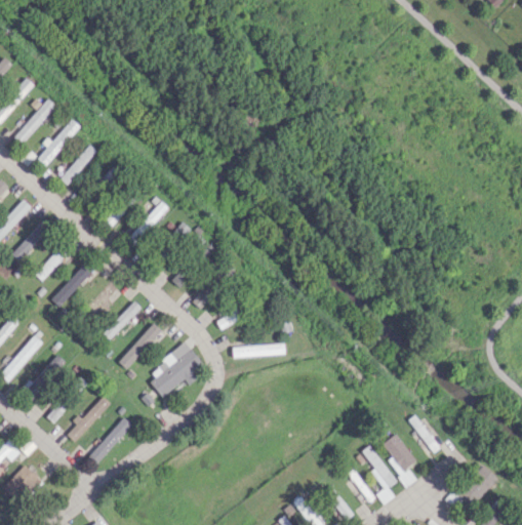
[(0,78),(13,64),(5,56),(0,61),(0,78)]
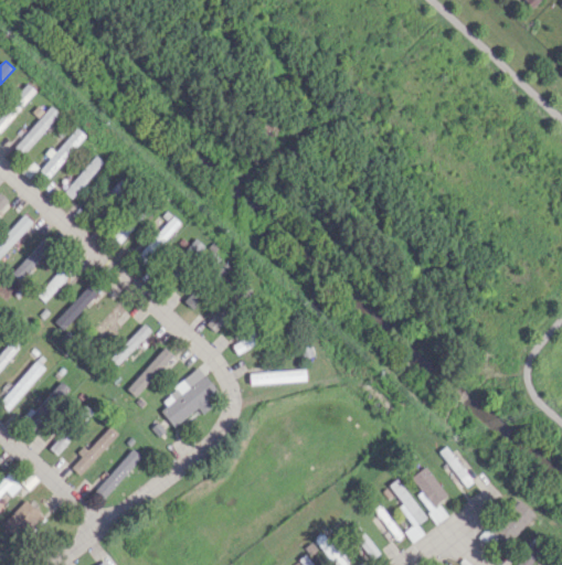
[(38,91),(29,83),(0,114),(0,131),(0,132),(38,91)]
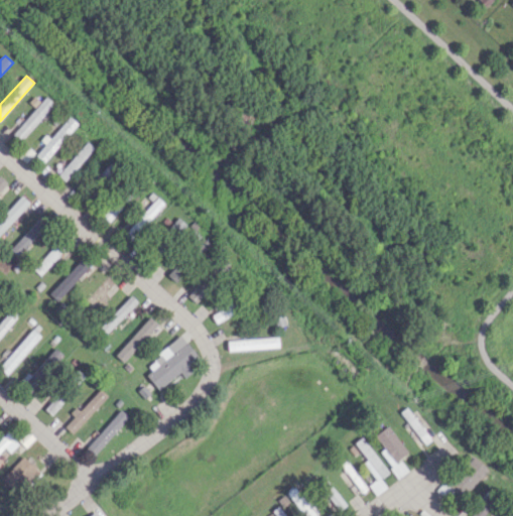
[(56,105),(48,97),(14,133),(22,140),(56,105)]
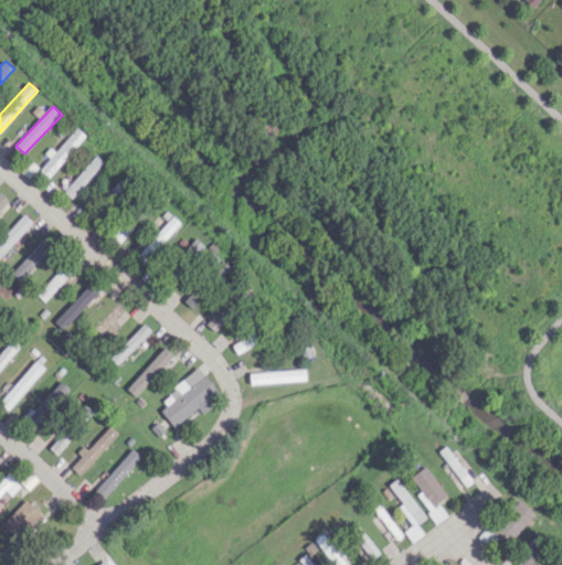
[(52,158),(41,170),(50,178),(87,136),(77,127),(50,157),(52,158)]
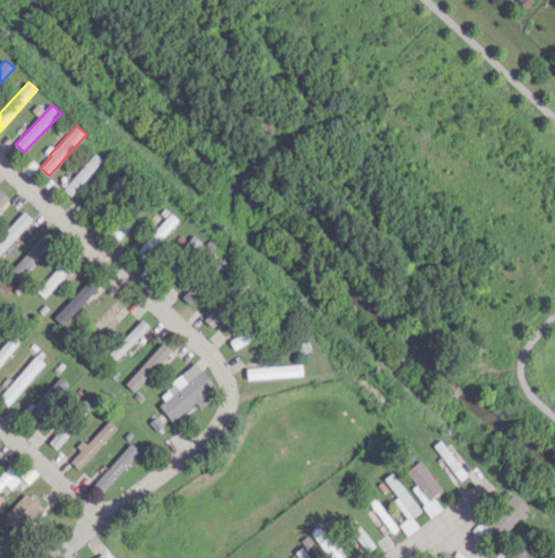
[(64,189),(72,195),(104,160),(96,154),(64,189)]
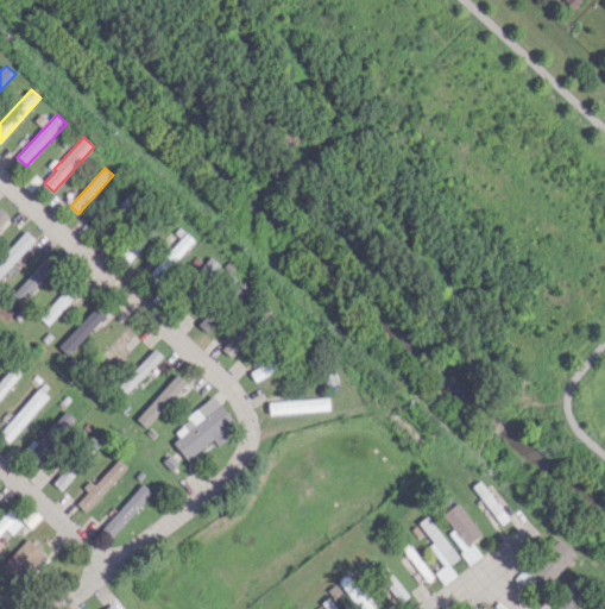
[(142,200),(132,192),(115,211),(125,219),(142,200)]
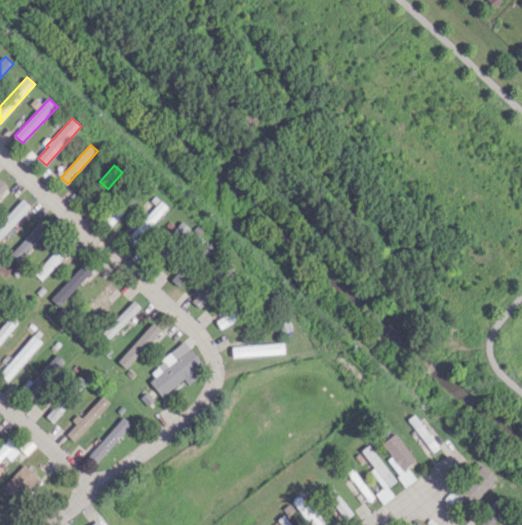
[(0,179),(0,197),(10,187),(1,178),(0,179)]
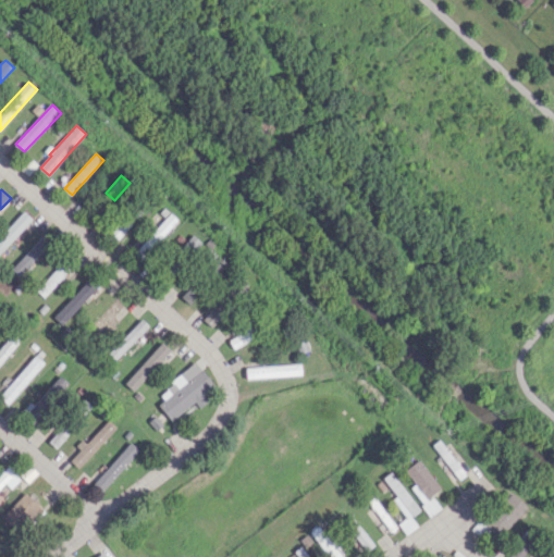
[(120,238),(148,209),(139,200),(111,231),(120,238)]
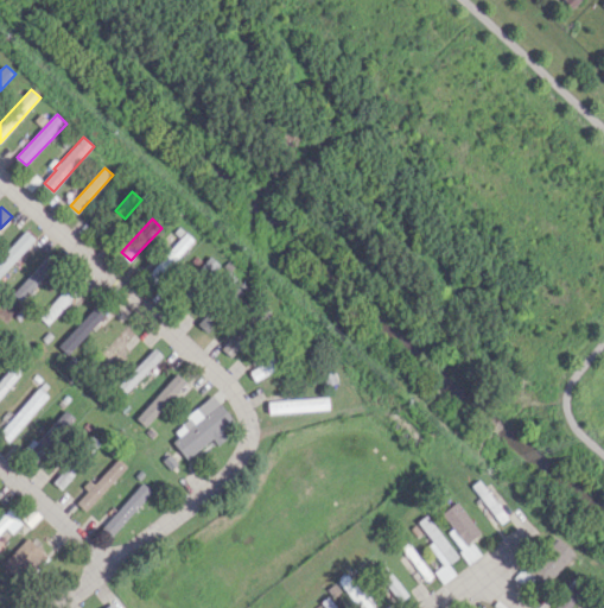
[(0,278),(37,240),(27,230),(0,259),(0,278)]
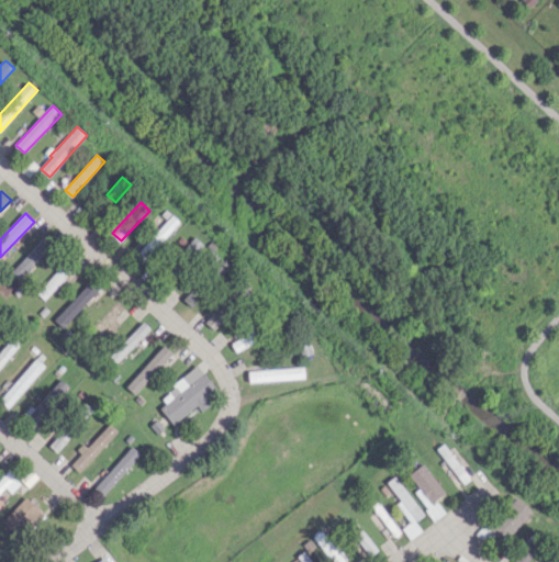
[(136,255),(145,263),(182,223),(174,215),(136,255)]
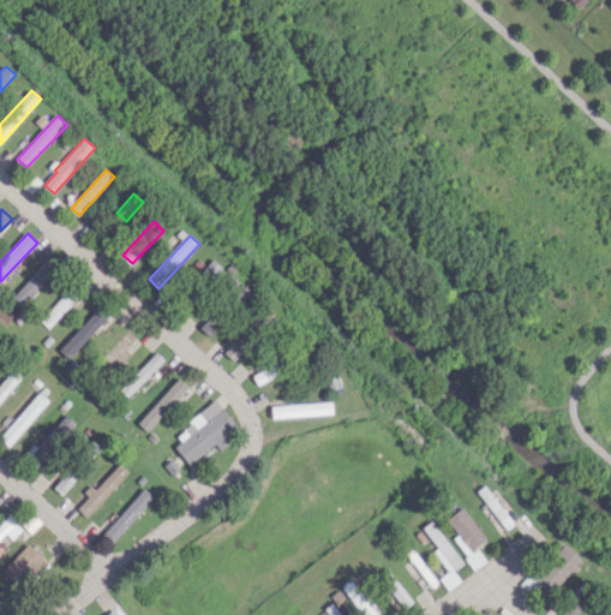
[(23,306),(60,266),(52,257),(15,298),(23,306)]
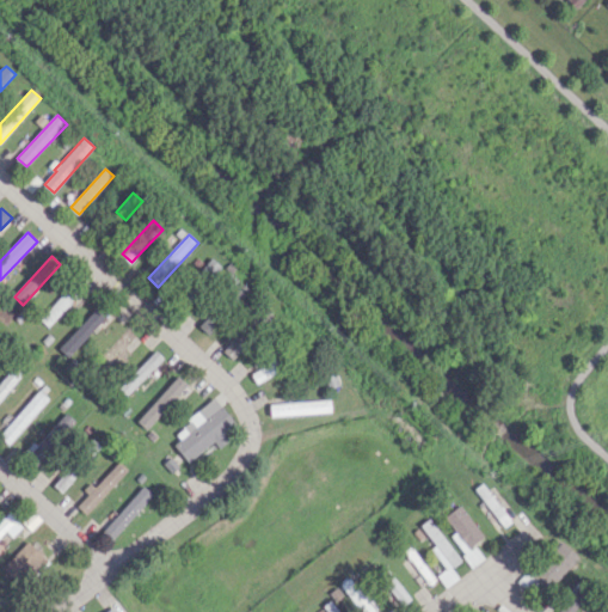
[(225,268),(214,258),(201,273),(212,282),(225,268)]
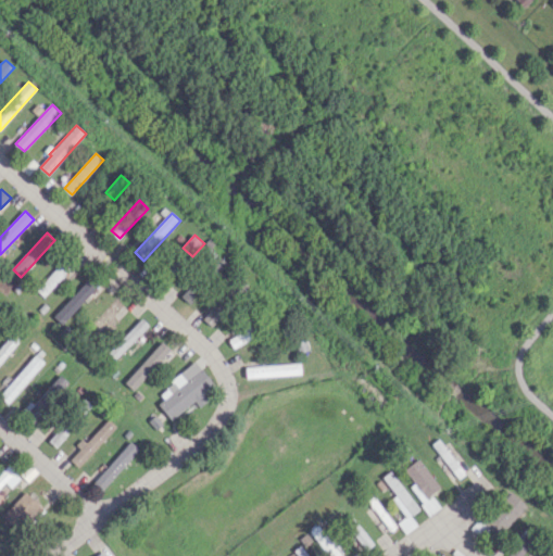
[(167,277),(183,272),(177,258),(163,265),(167,277)]
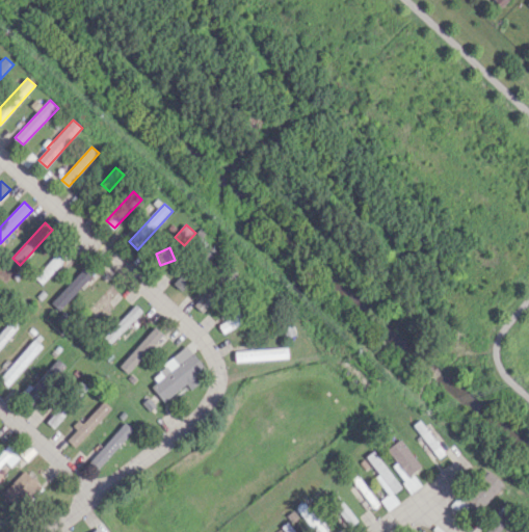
[(36,277),(44,284),(71,255),(63,248),(36,277)]
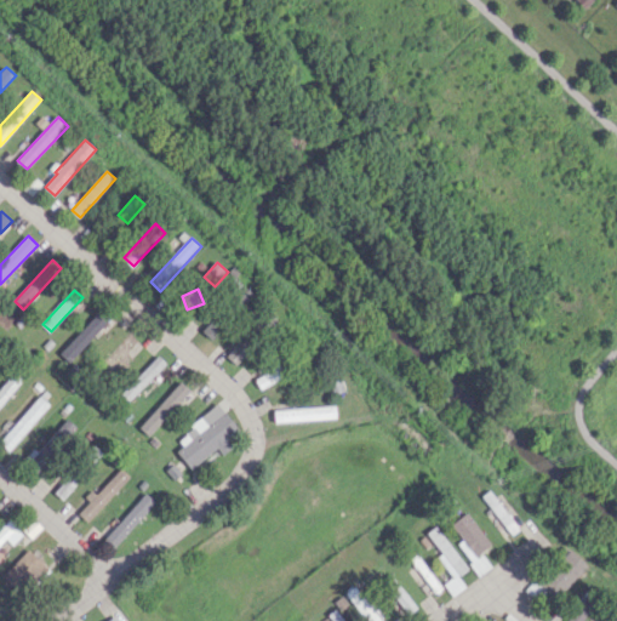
[(61,352),(70,362),(113,318),(103,308),(61,352)]
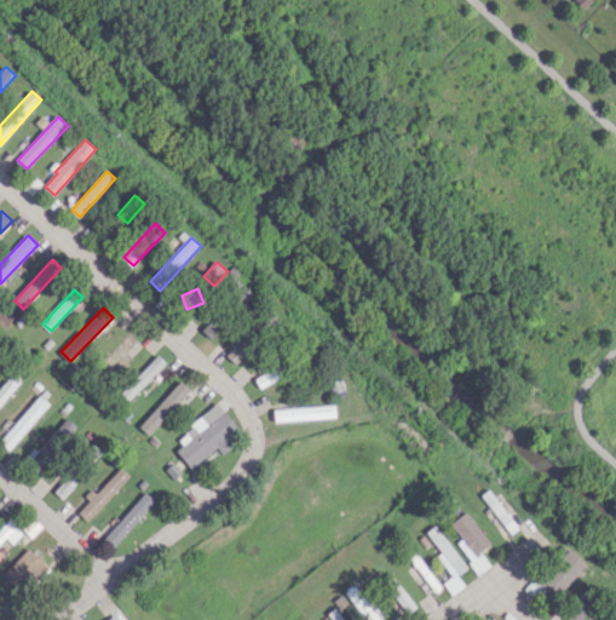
[(203,331),(213,339),(225,325),(216,316),(203,331)]
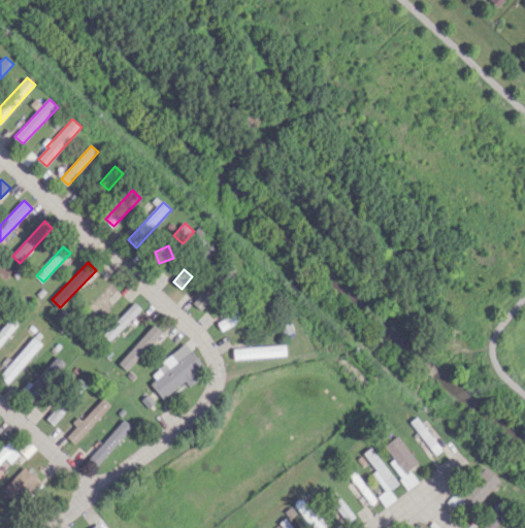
[(121,290),(112,282),(79,317),(87,324),(121,290)]
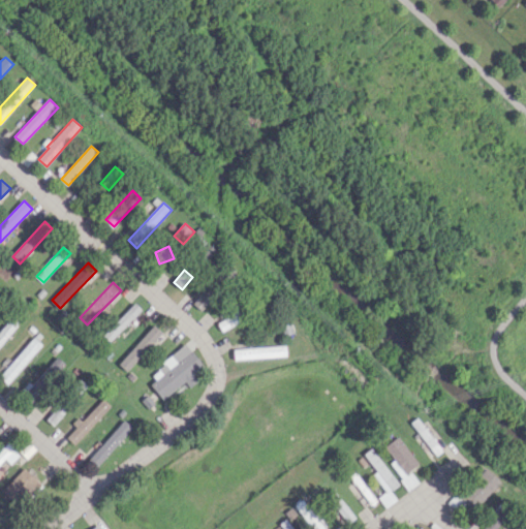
[(194,303),(203,311),(217,296),(209,288),(194,303)]
